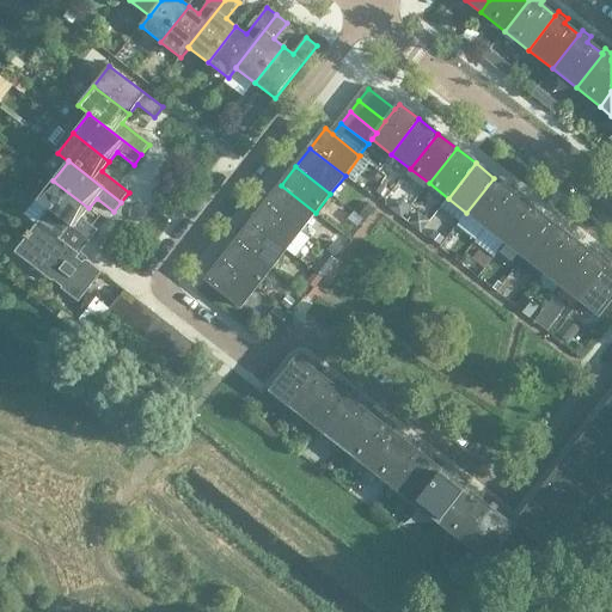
[(485,227),(513,193),(494,178),(466,213),(485,227)]
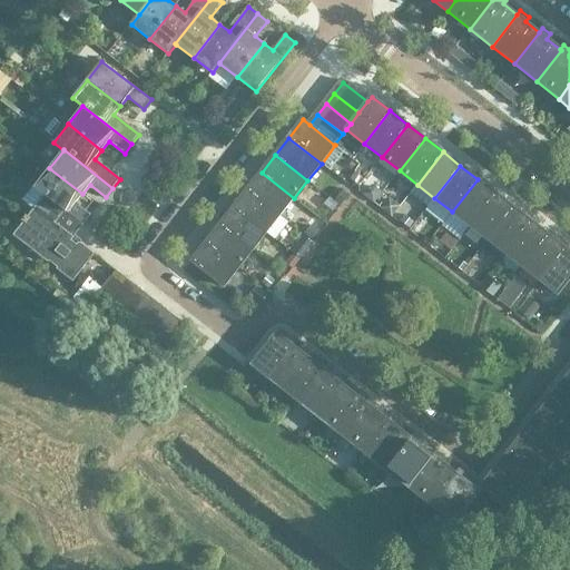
[(76,204),(82,194),(49,168),(35,186),(46,195),(84,225),(91,215),(76,204)]
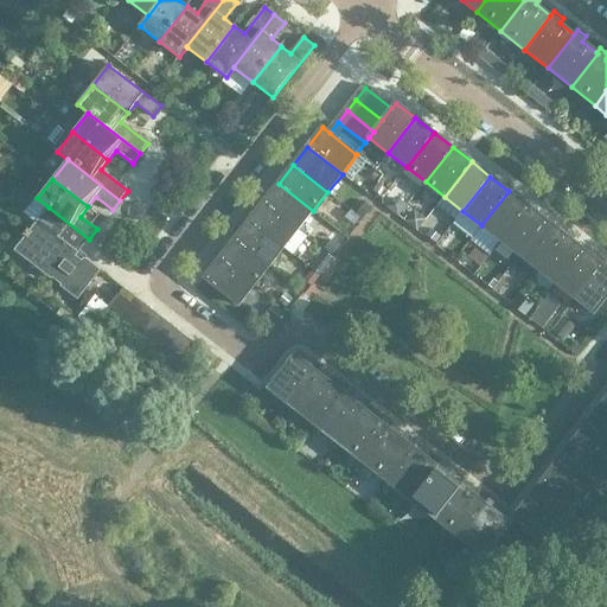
[(313,211),(279,184),(263,203),(299,230),(313,211)]
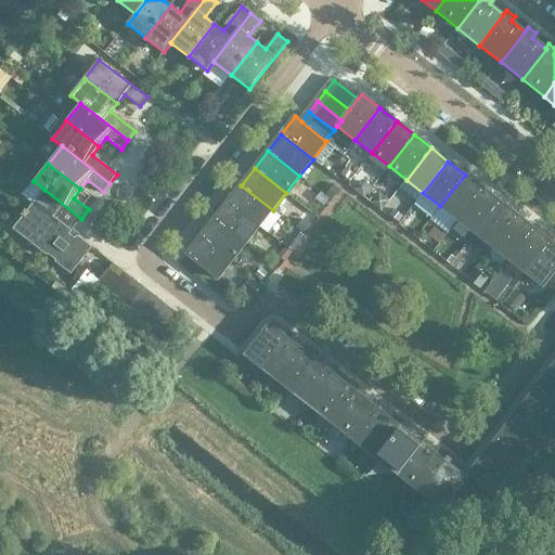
[(457,219),(482,188),(465,175),(440,206),(457,219)]
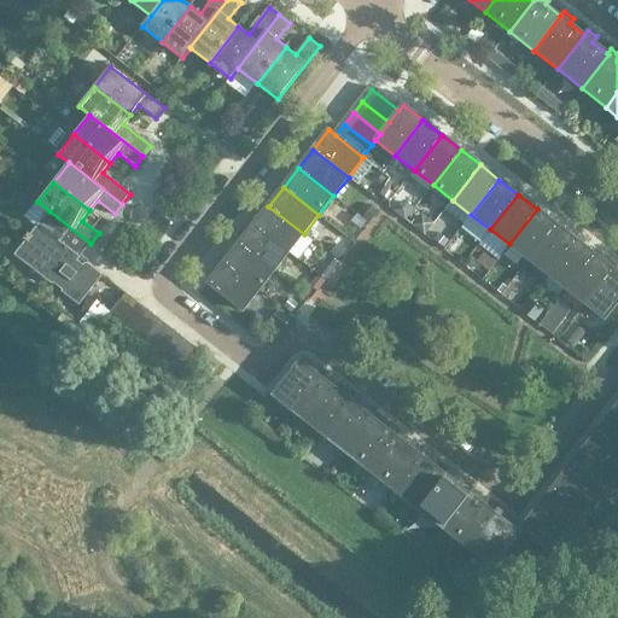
[(304,234),(268,207),(254,226),(289,254),(304,234)]
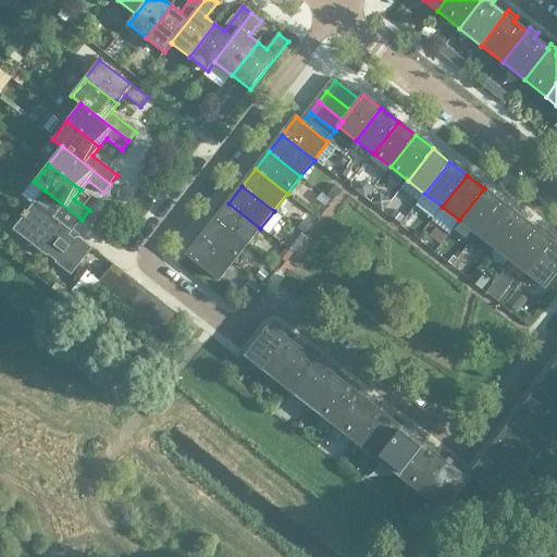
[(477,234),(502,202),(484,188),(459,220),(477,234)]
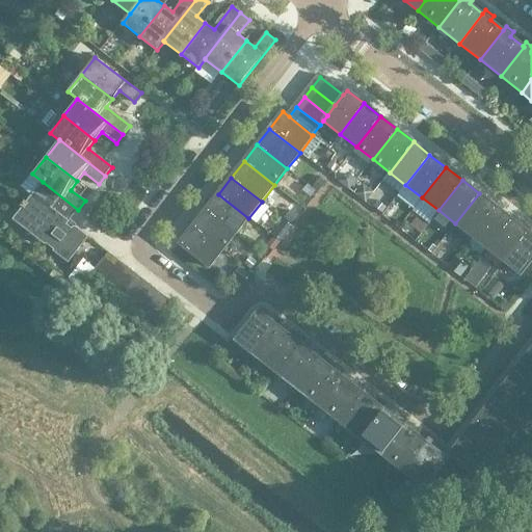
[(67,224),(78,210),(43,182),(26,202),(25,201),(21,206),(23,207),(12,219),(45,245),(46,244),(54,250),(53,251),(69,263),(88,237),(76,227),(75,227),(74,227),(73,228),(72,229),(67,224)]
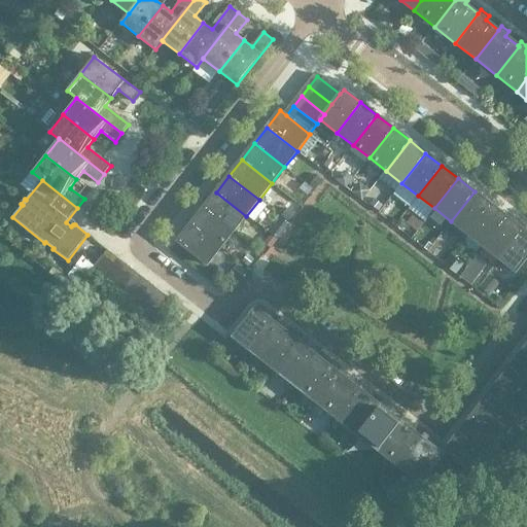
[(467,234),(491,204),(475,191),(451,221),(467,234)]
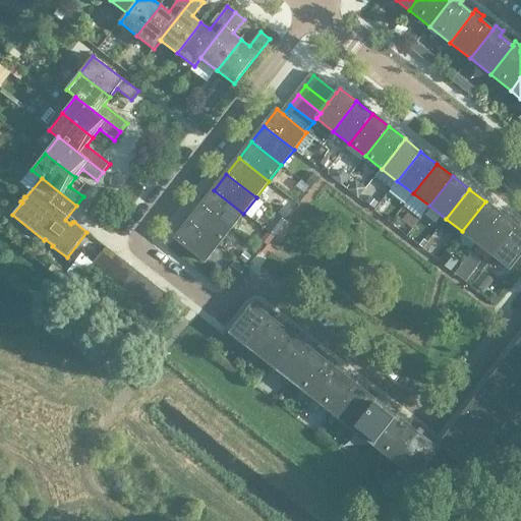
[(243,214),(214,190),(201,206),(231,229),(243,214)]
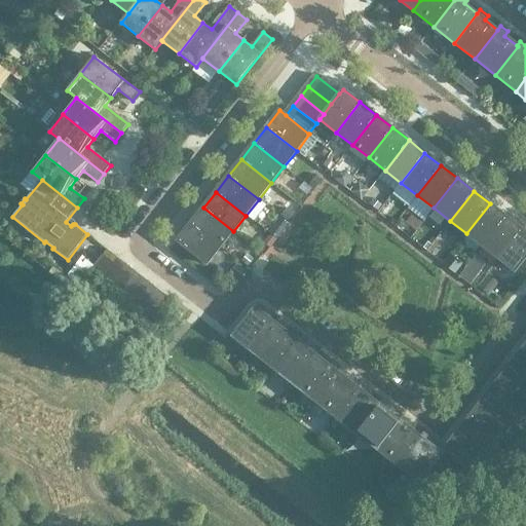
[(482,246),(505,216),(490,203),(466,233),(482,246)]
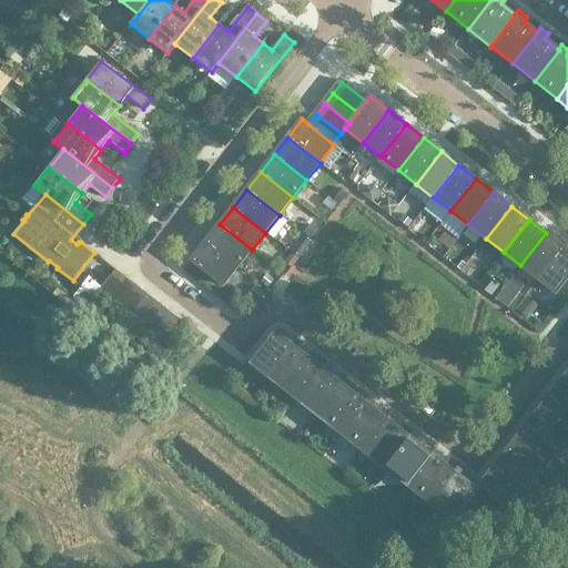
[(252,250),(220,224),(205,242),(239,267),(252,250)]
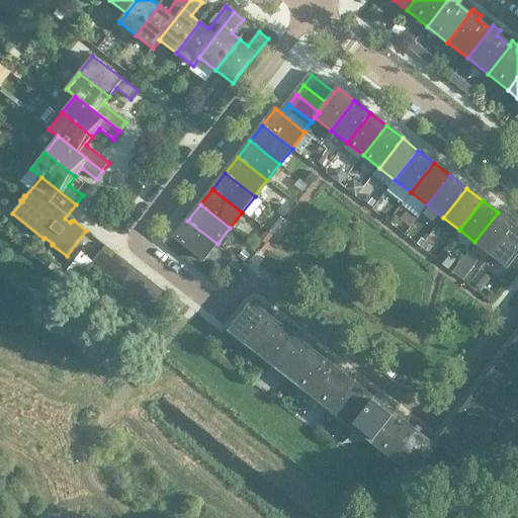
[(491,255),(514,226),(498,212),(475,242),(491,255)]
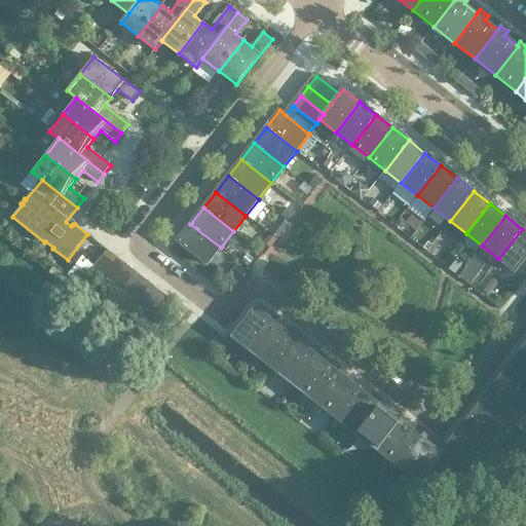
[(221,248),(190,224),(178,240),(208,264),(221,248)]
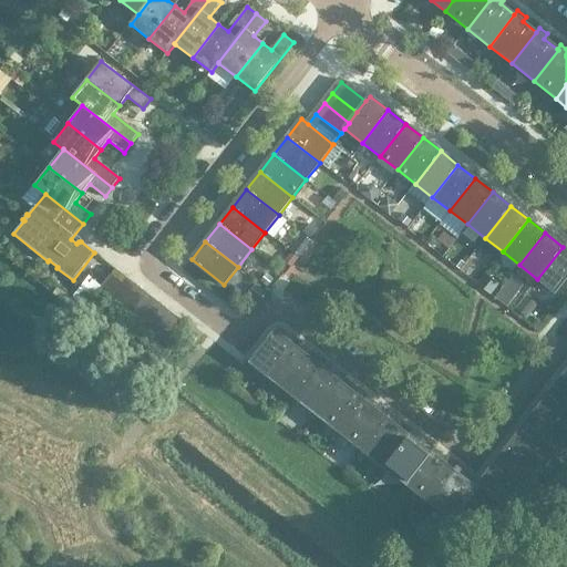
[(555,292),(566,277),(566,249),(563,247),(537,279),(555,292)]
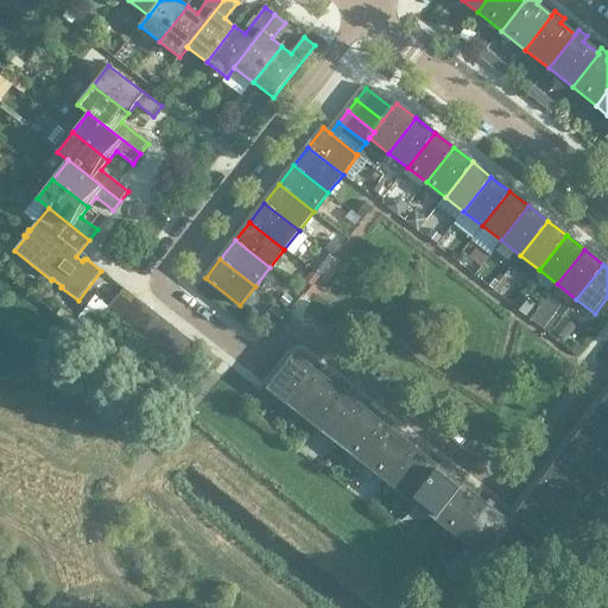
[(103,272),(89,291),(103,302),(118,283),(103,272)]
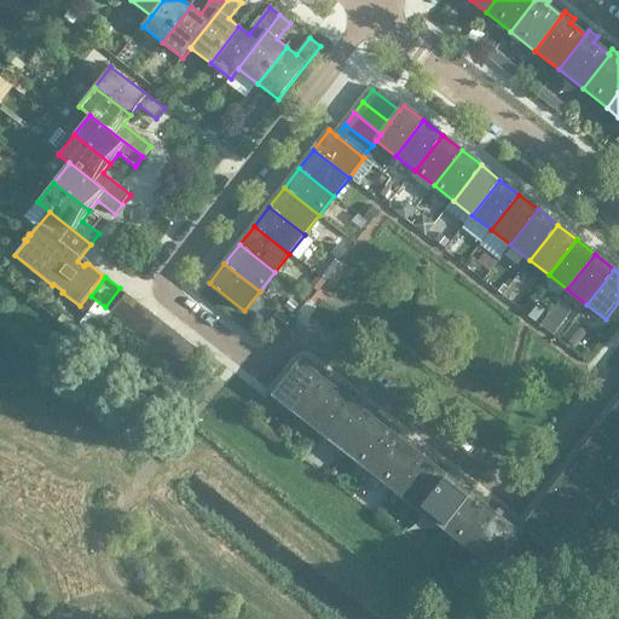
[(119,328),(138,304),(126,294),(106,318),(119,328)]
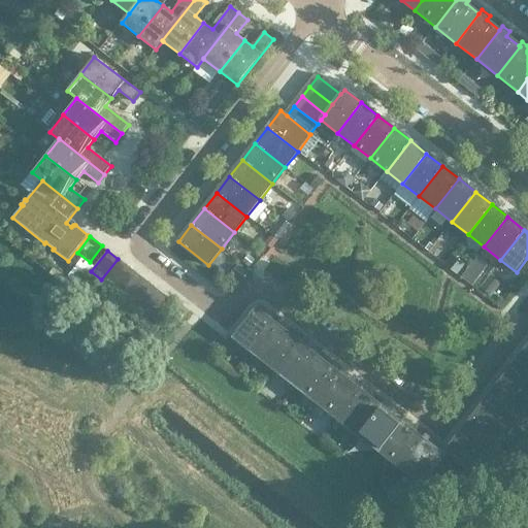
[(111,288),(128,266),(118,259),(101,279),(111,288)]
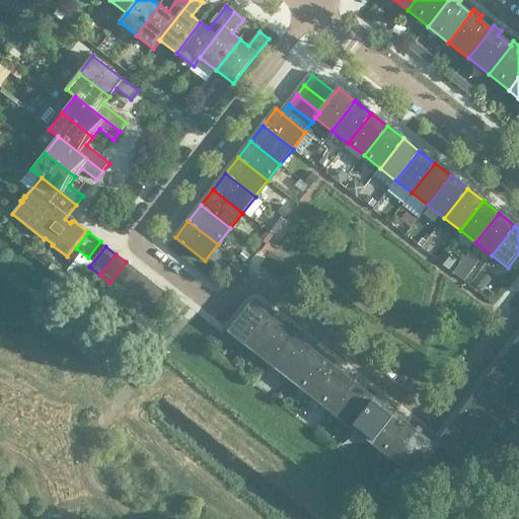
[(120,290),(136,270),(126,262),(109,283),(120,290)]
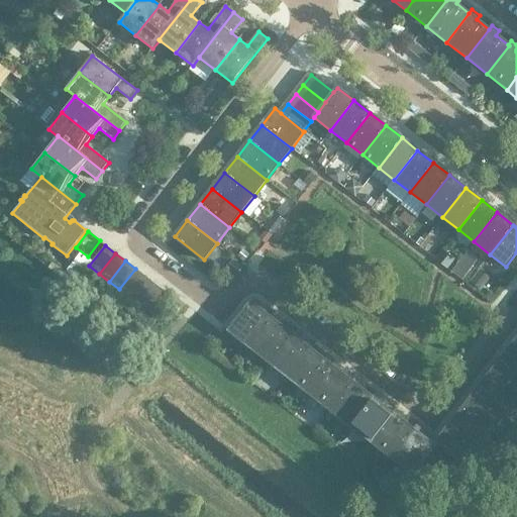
[(128,297),(144,276),(135,269),(119,289),(128,297)]
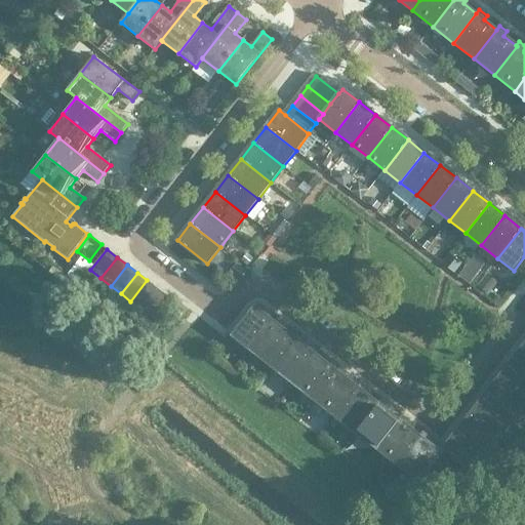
[(140,309),(157,288),(147,280),(130,301),(140,309)]
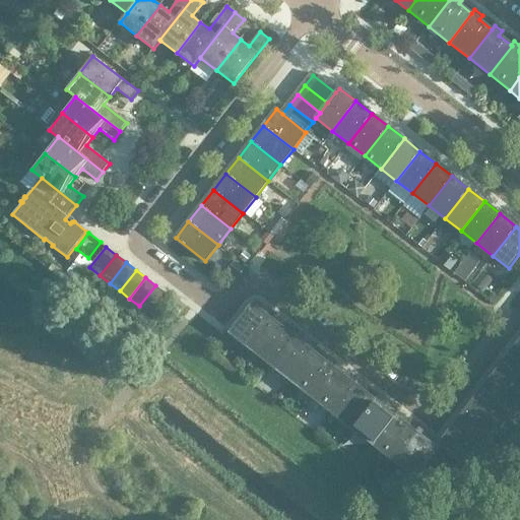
[(149,315),(166,294),(155,285),(139,306),(149,315)]
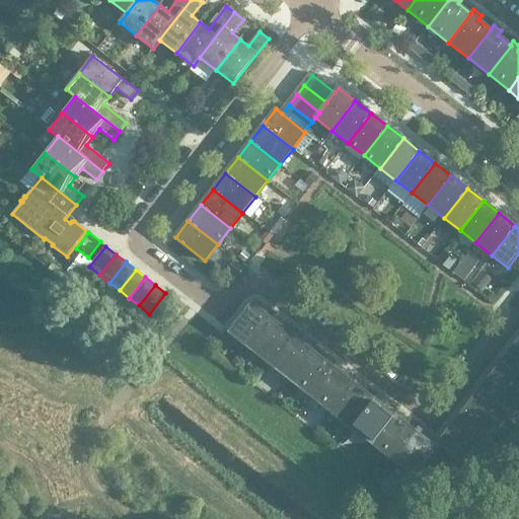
[(250,349),(273,319),(261,309),(264,305),(255,299),(252,303),(230,332),(250,349)]
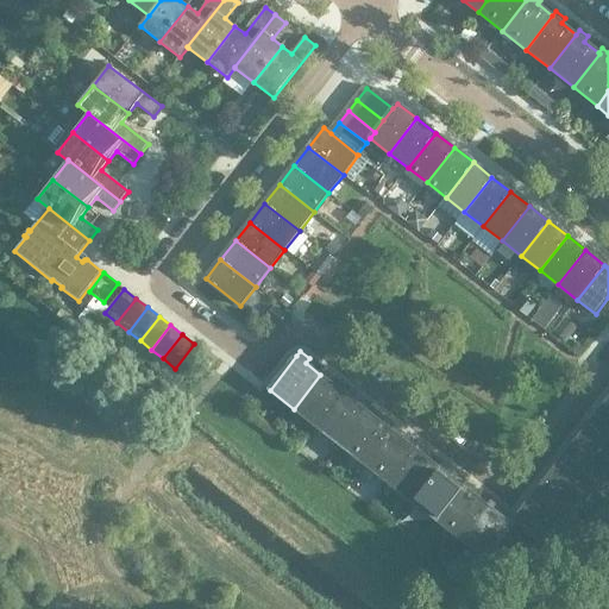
[(318,427),(344,394),(330,382),(333,377),(324,370),(320,375),(294,409),(318,427)]
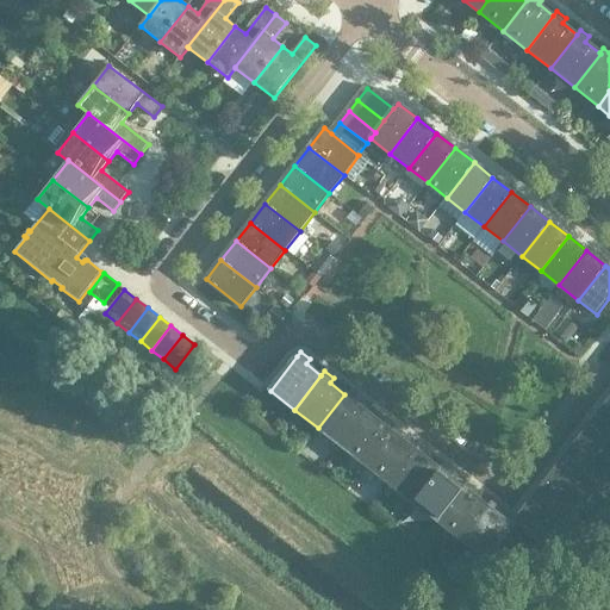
[(368,414),(368,412),(354,402),(358,397),(348,388),(344,394),(318,428),(342,447),(368,414)]
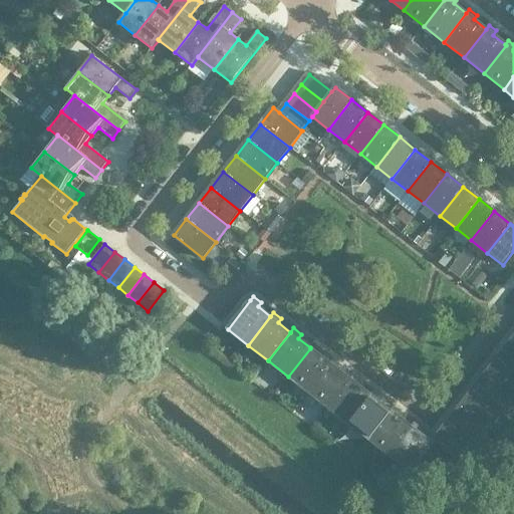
[(308,393),(331,363),(330,363),(318,354),(321,349),(313,343),(310,347),(310,348),(288,376),(308,393)]
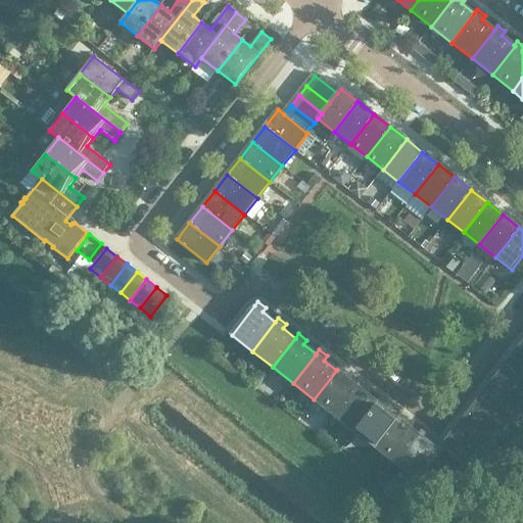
[(358,386),(357,386),(344,376),(347,372),(339,366),(336,370),(337,370),(314,399),(334,415),(358,386)]
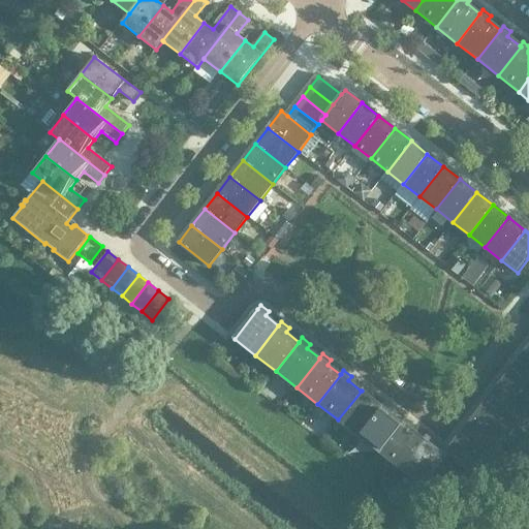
[(382,407),(381,406),(369,397),(373,393),(364,385),(361,391),(362,391),(338,419),(360,436),(382,407)]
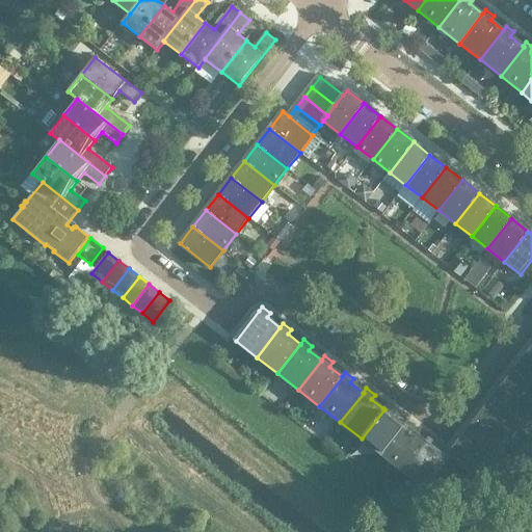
[(382,455),(405,425),(404,425),(392,416),(396,410),(388,404),(383,408),(384,409),(362,439),(382,455)]
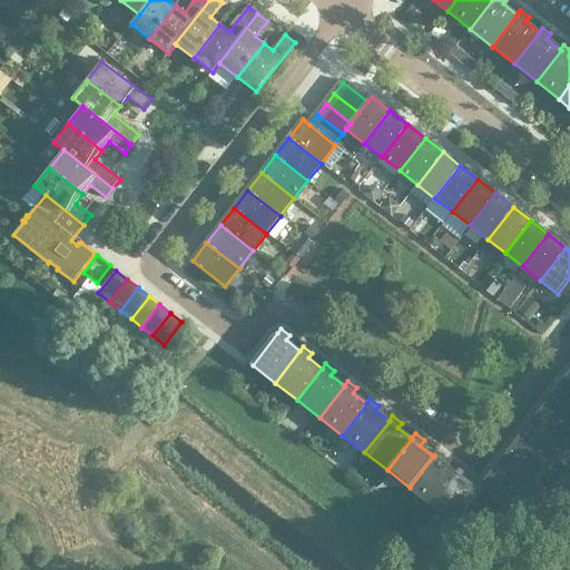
[(457,473),(455,473),(442,462),(446,458),(436,450),(433,455),(434,455),(410,488),(432,504),(457,473)]
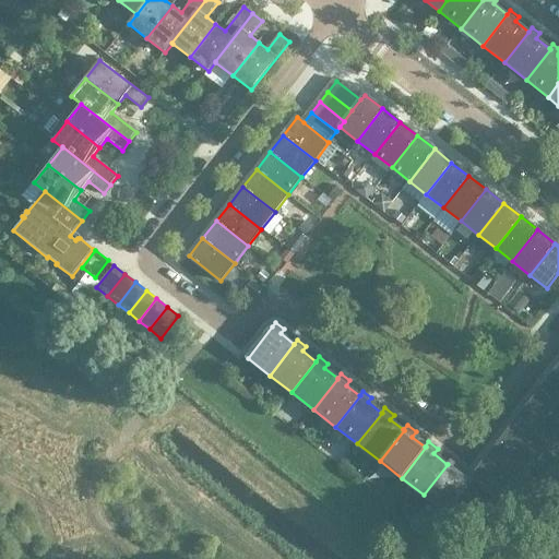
[(445,512),(471,482),(455,471),(460,466),(451,459),(447,464),(448,464),(424,495),(445,512)]
